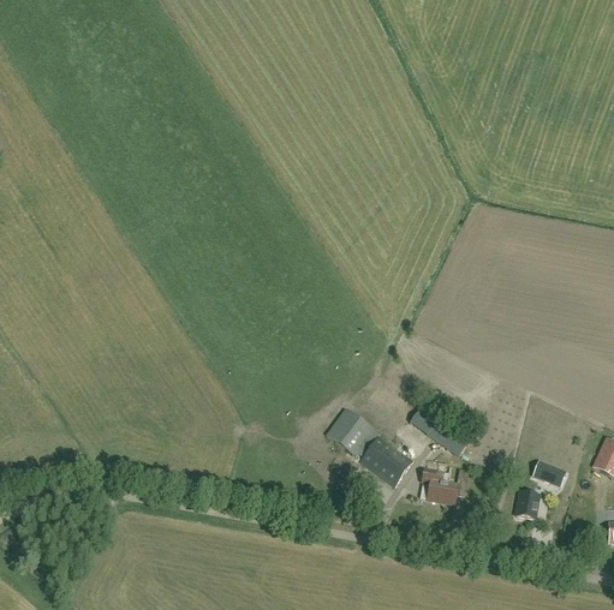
[(393,485),(412,460),(376,435),(379,432),(345,408),(326,435),(355,455),(357,452),(362,456),(359,460),(393,485)]
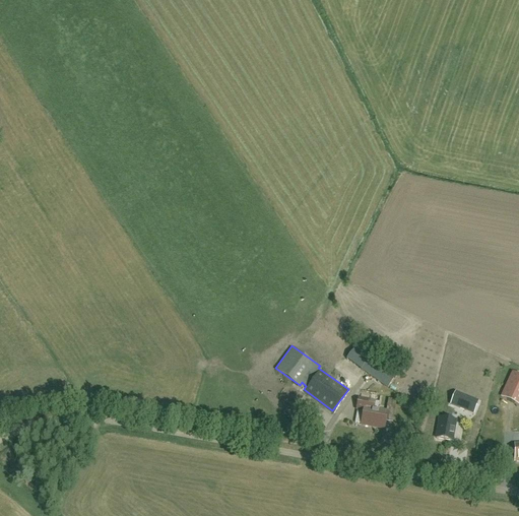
[(398,368),(372,349),(361,367),(386,385),(398,368)]
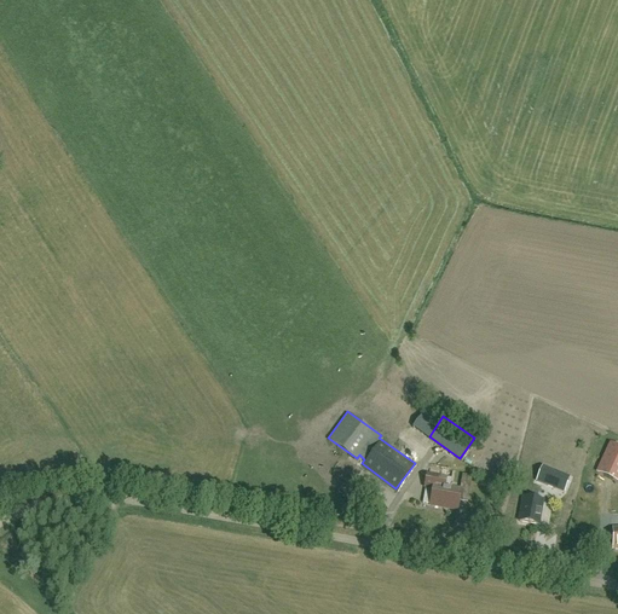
[(617,479),(617,478),(617,444),(608,439),(595,468),(617,479)]
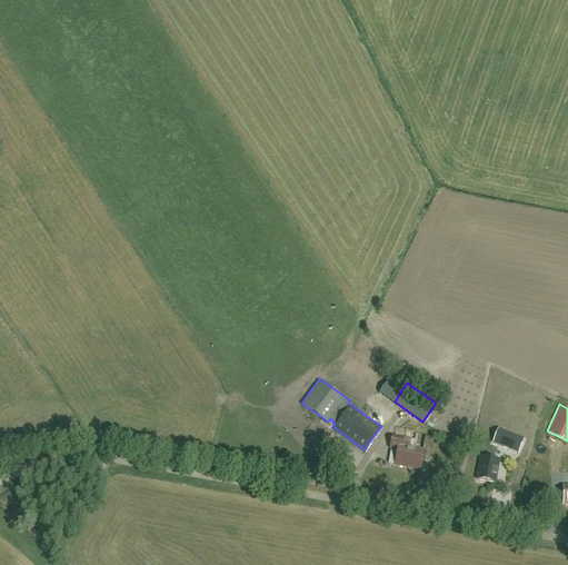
[(517,449),(522,436),(514,433),(497,426),(492,439),(509,446),(517,449)]
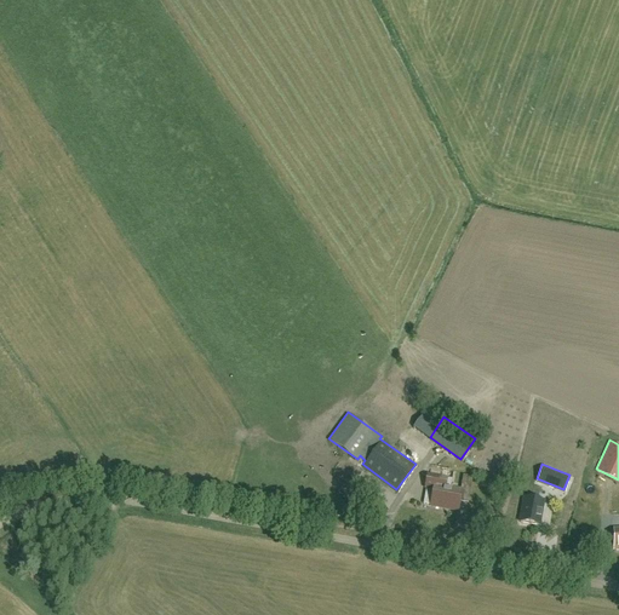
[(428,471),(425,484),(433,486),(430,503),(456,507),(458,498),(459,488),(459,487),(448,486),(451,477),(446,476),(446,475),(440,473),(428,471)]
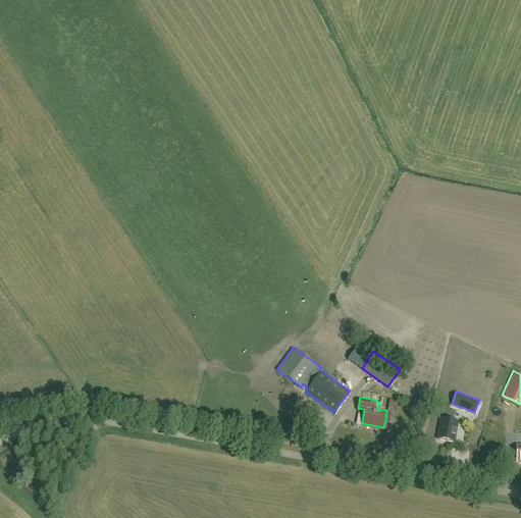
[(388,398),(386,409),(395,410),(397,399),(388,398)]
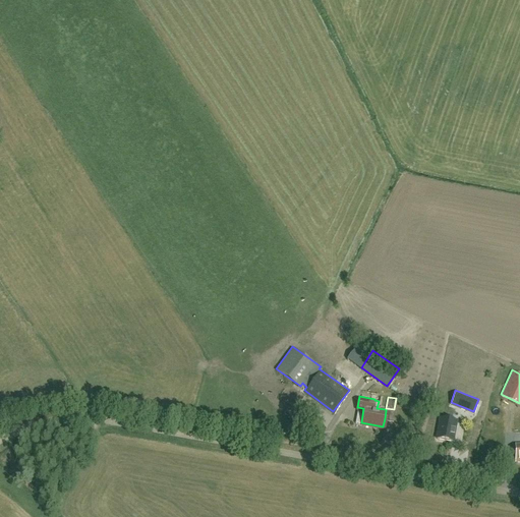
[(455,418),(439,415),(436,436),(452,439),(455,418)]
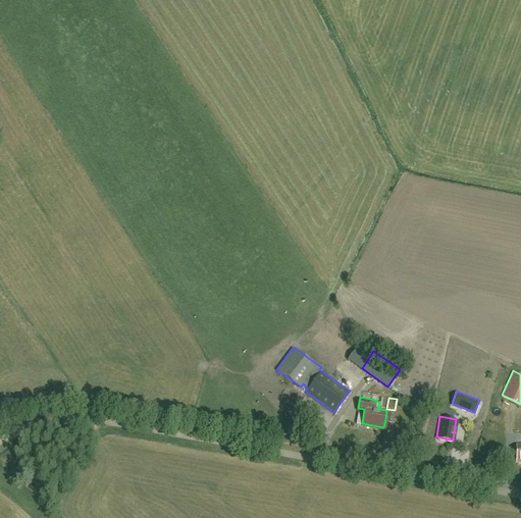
All buildings are outlined.
